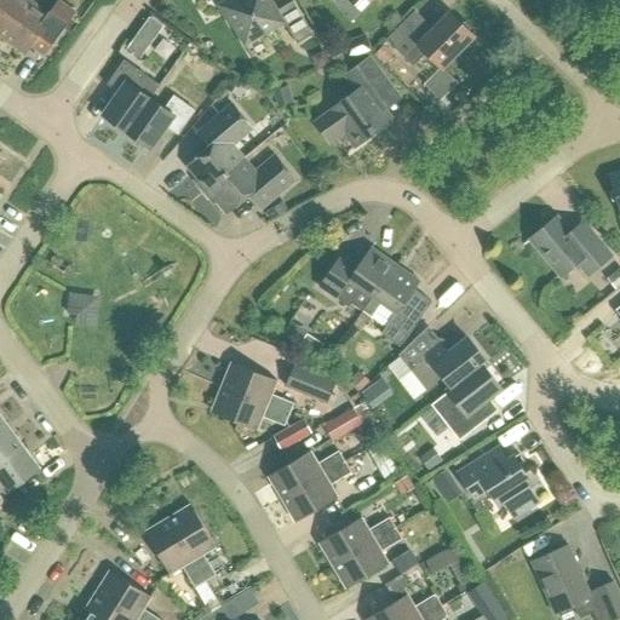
[(0,0),(0,35),(6,40),(33,3),(29,0),(0,0)]
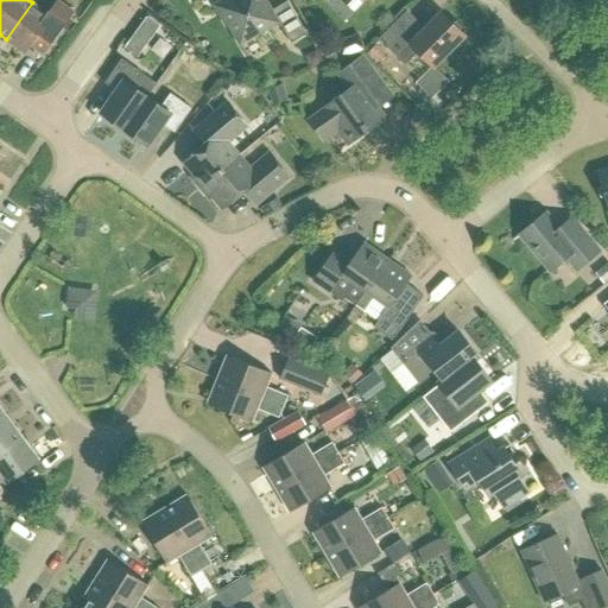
[(31,46),(44,55),(75,12),(57,0),(48,14),(32,2),(6,39),(26,54),(31,46)]
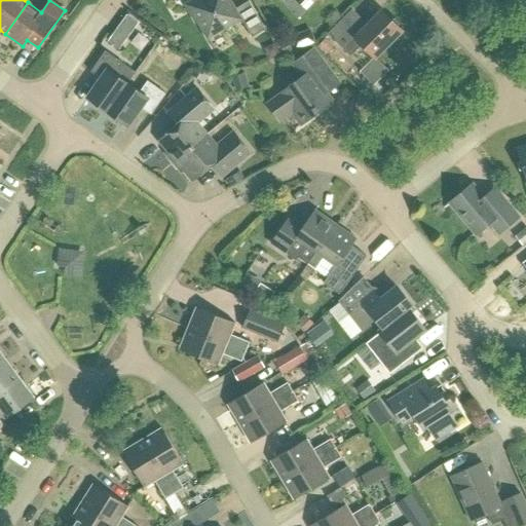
[(192,0),(185,5),(195,23),(197,22),(208,40),(241,20),(252,37),(265,30),(249,1),(235,9),(230,0),(192,0)]
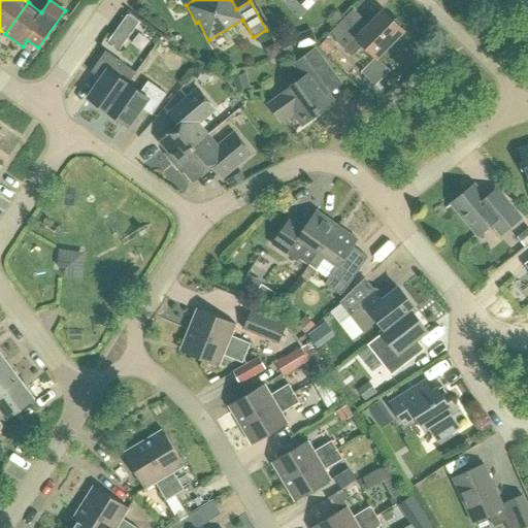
[(364,32),(355,23),(337,41),(352,57),(363,45),(375,58),(403,30),(384,11),(364,32)]
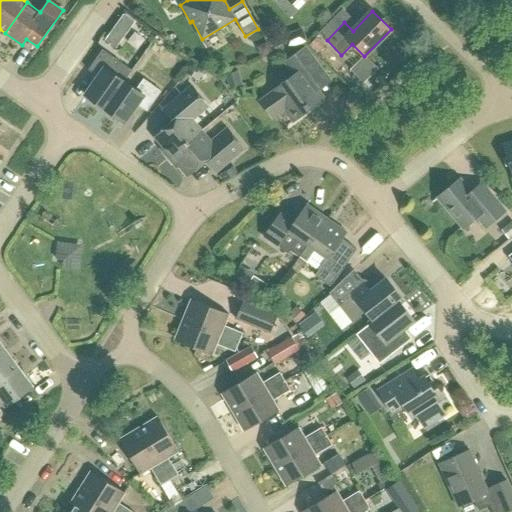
[(108,32),(120,40),(126,30),(115,22),(108,32)]
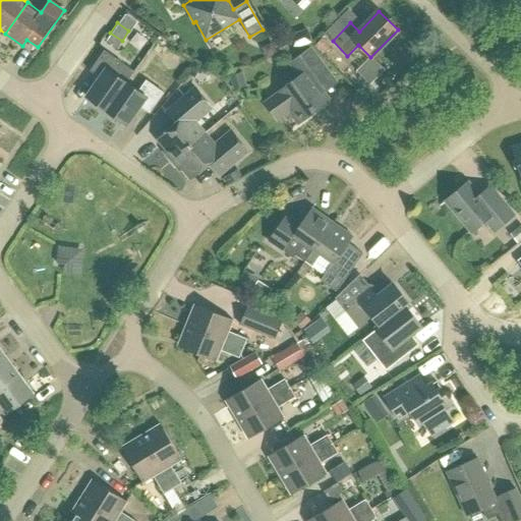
[(288,38),(292,49),(311,43),(307,32),(288,38)]
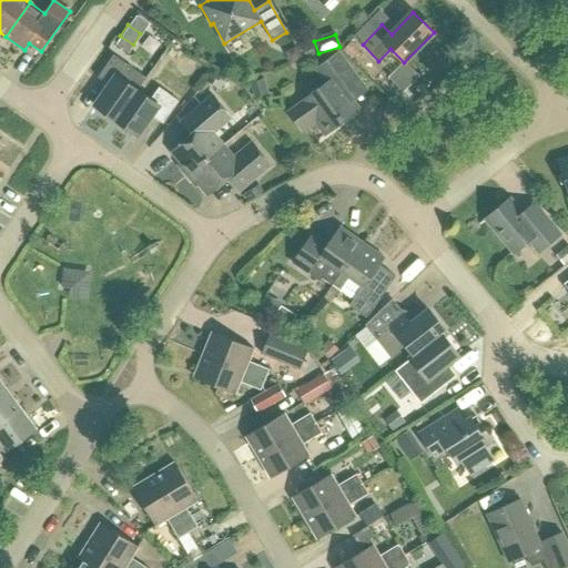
[(340,49),(350,59),(358,49),(348,40),(340,49)]
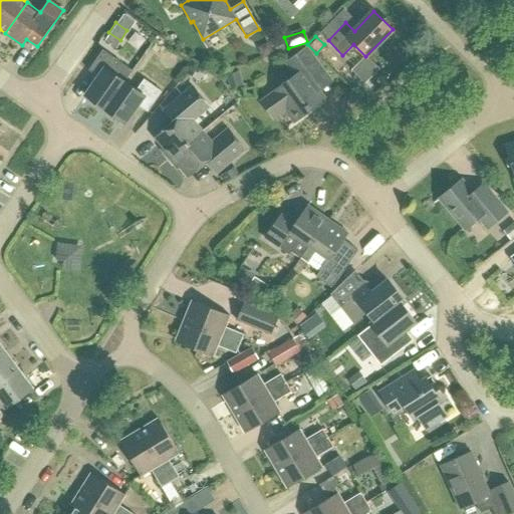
[(268,43),(263,46),(261,51),(263,56),(272,52),(268,43)]
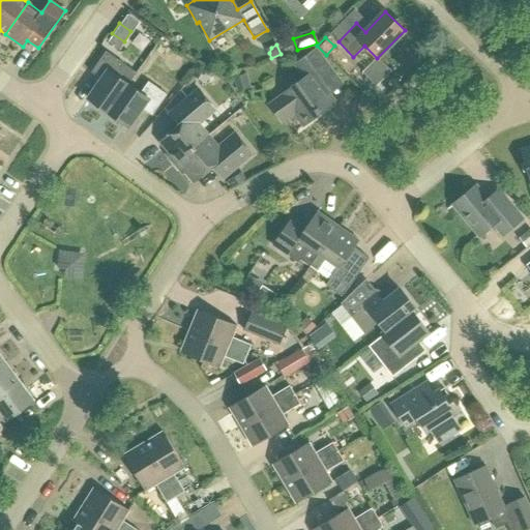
[(283,95),(269,105),(282,121),(295,112),(296,113),(294,114),(303,126),(335,102),(330,94),(343,85),(316,49),(312,52),(299,61),(294,65),(303,79),(282,94),(283,95)]
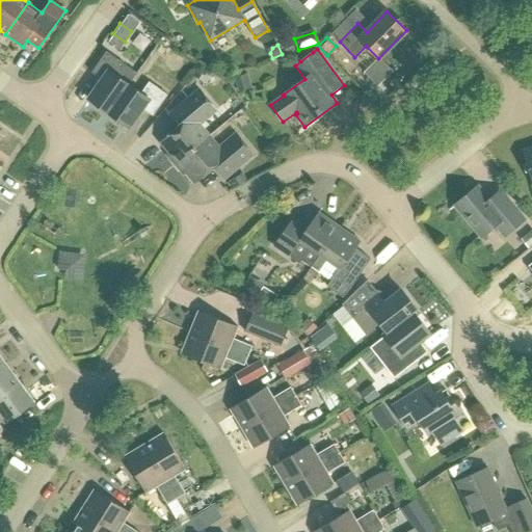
[(88,99),(109,113),(129,85),(129,84),(137,73),(107,52),(91,73),(102,80),(88,99)]
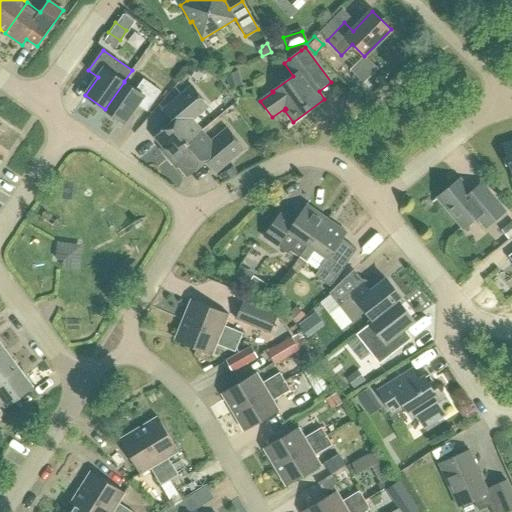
[(356,75),(365,84),(380,70),(370,60),(356,75)]
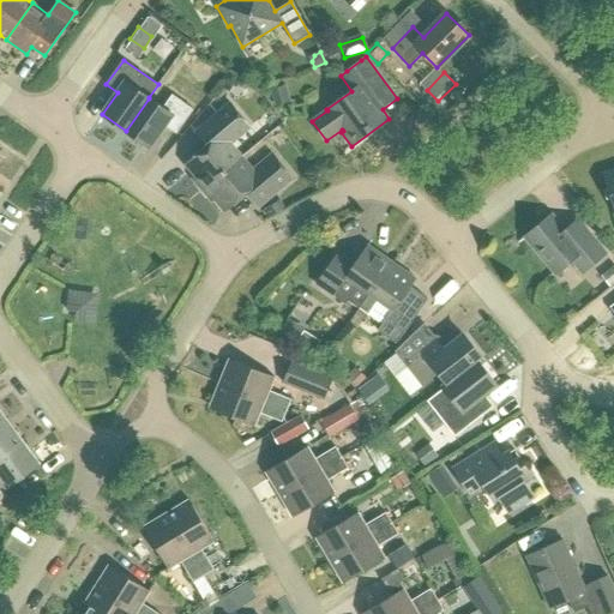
[(126,131),(149,148),(164,126),(176,134),(194,109),(173,95),(163,108),(149,98),(126,131)]
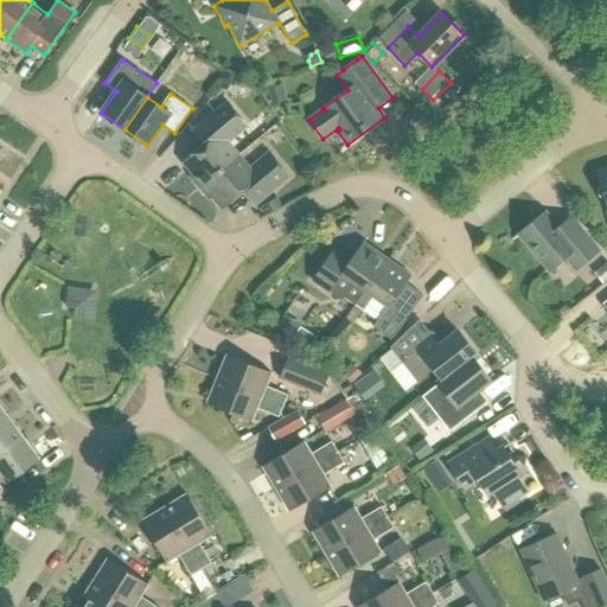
[(195,181),(199,189),(240,155),(229,141),(248,126),(228,102),(193,132),(204,145),(183,163),(195,177),(195,181)]
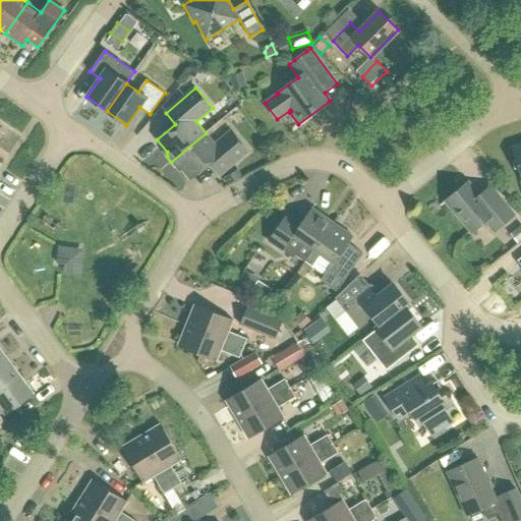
[(181,168),(190,180),(209,164),(219,176),(248,152),(232,131),(216,145),(206,133),(171,162),(176,167),(181,168)]
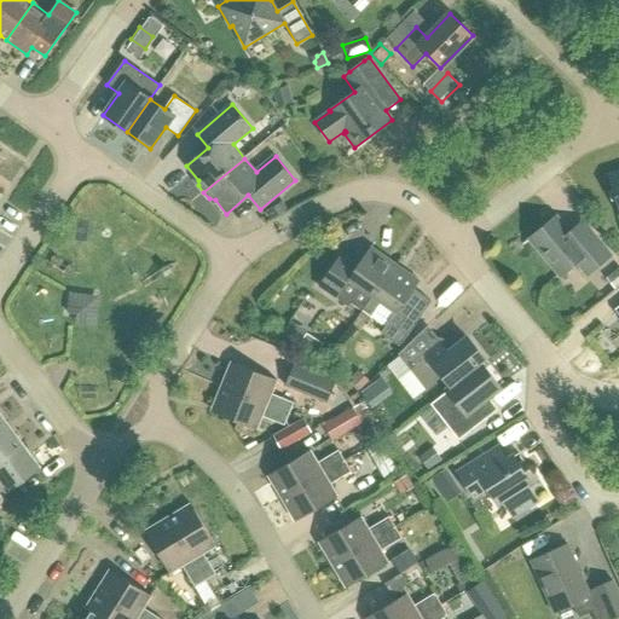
[(284,203),(266,212),(271,220),(288,210),(284,203)]
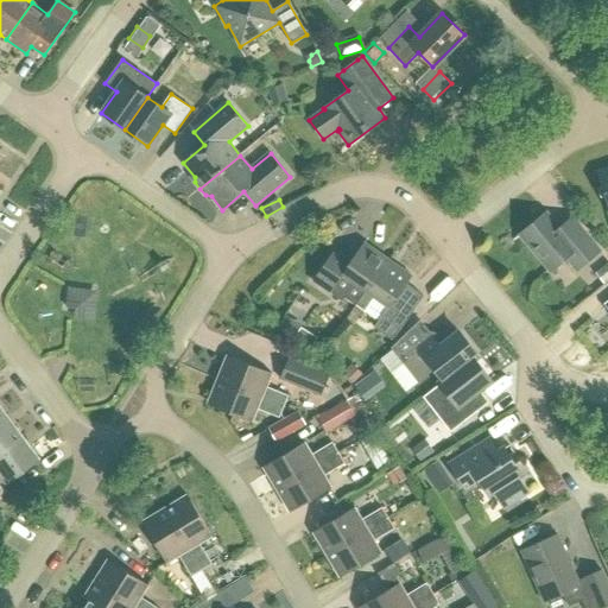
[(586,263),(599,251),(577,226),(565,236),(546,213),(520,234),(550,271),(567,258),(574,266),(583,259),(586,263)]
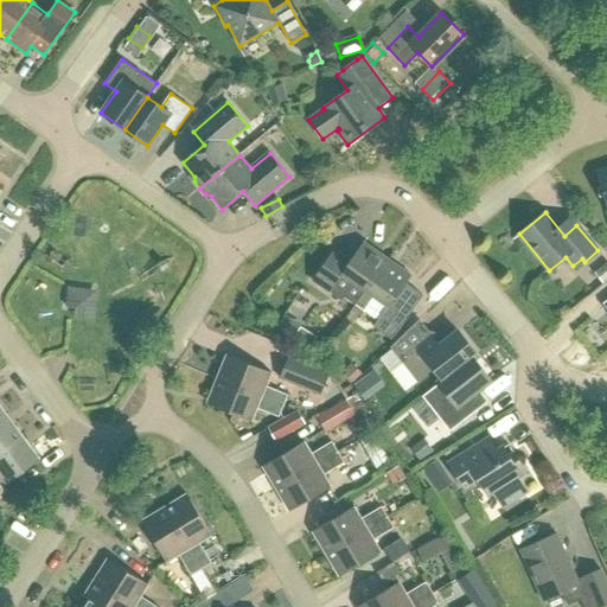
[(334,250),(313,281),(330,293),(332,288),(346,299),(356,305),(388,259),(363,242),(351,261),(334,250)]
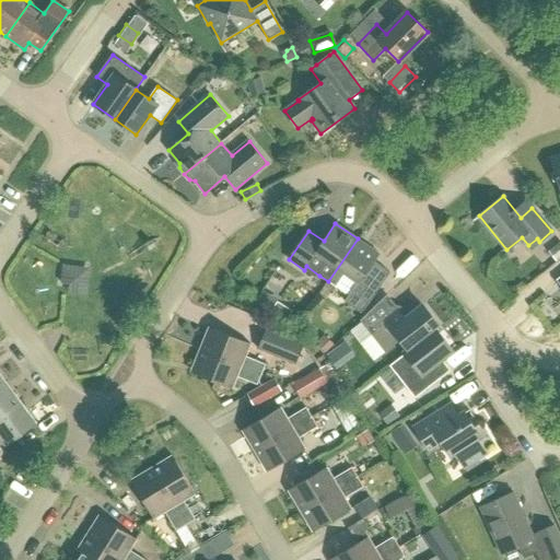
[(358,238),(328,281),(336,287),(345,273),(358,283),(345,302),(361,313),(365,308),(391,272),(374,261),(380,254),(358,238)]
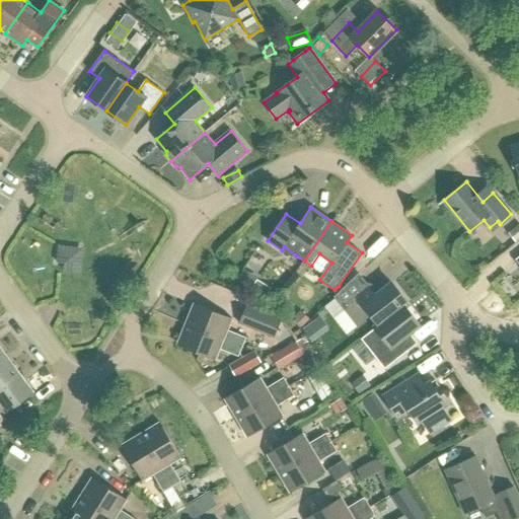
[(504,233),(512,243),(518,236),(518,227),(516,224),(504,233)]
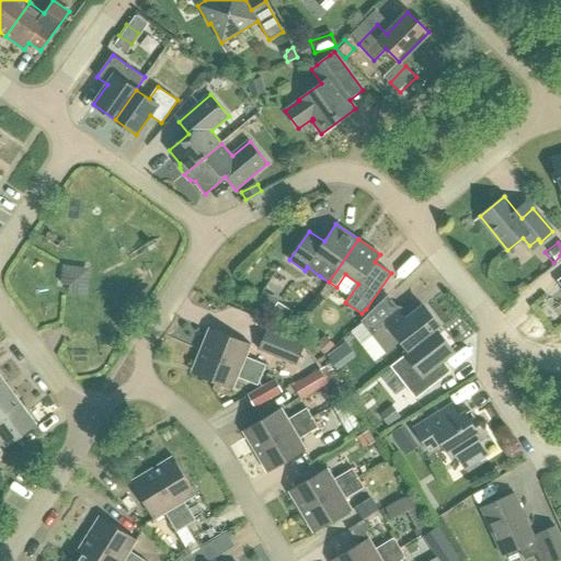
[(70,285),(72,267),(64,266),(61,284),(70,285)]
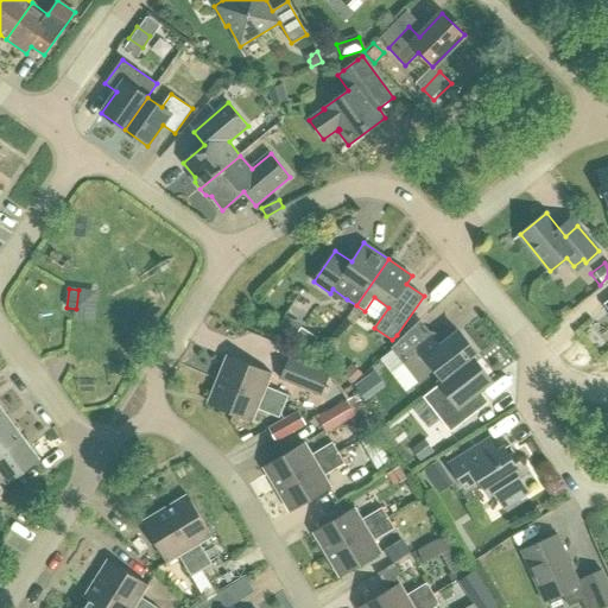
[(285,316),(274,333),(290,343),(301,327),(285,316)]
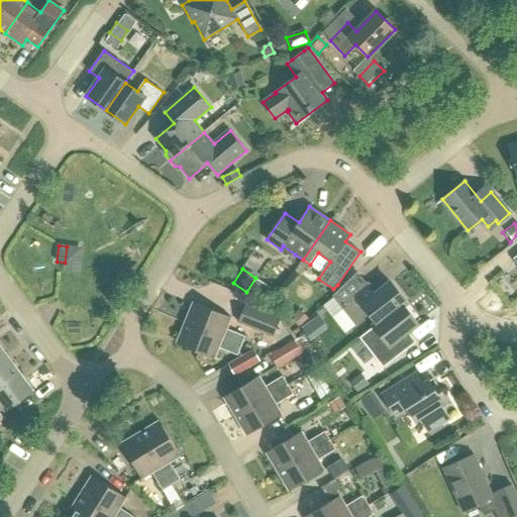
[(354,276),(333,298),(339,306),(339,307),(354,327),(365,319),(371,327),(368,330),(358,336),(359,338),(406,302),(391,283),(378,293),(372,297),(354,276)]
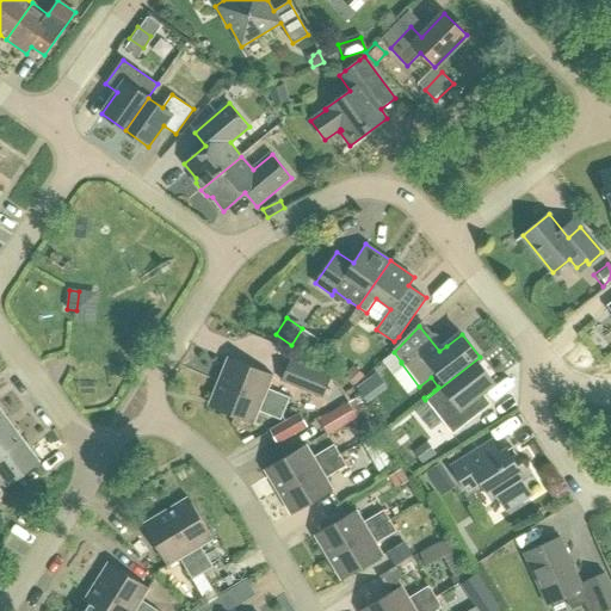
[(480,357),(425,400),(452,434),(488,407),(477,394),(493,382),(476,360),(480,357)]
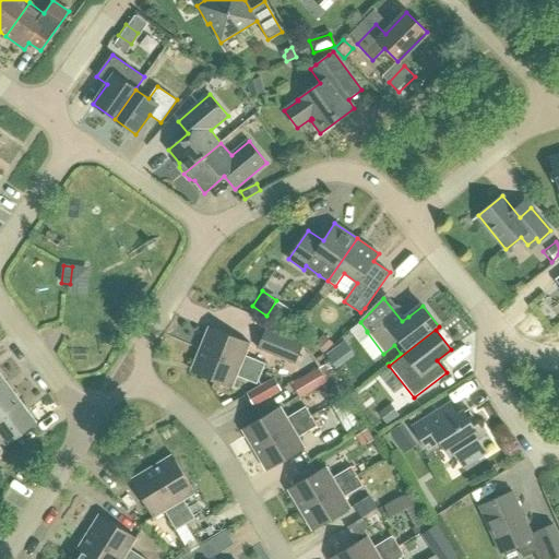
[(200,349),(261,375),(265,364),(245,355),(250,343),(214,329),(212,335),(206,333),(200,349)]
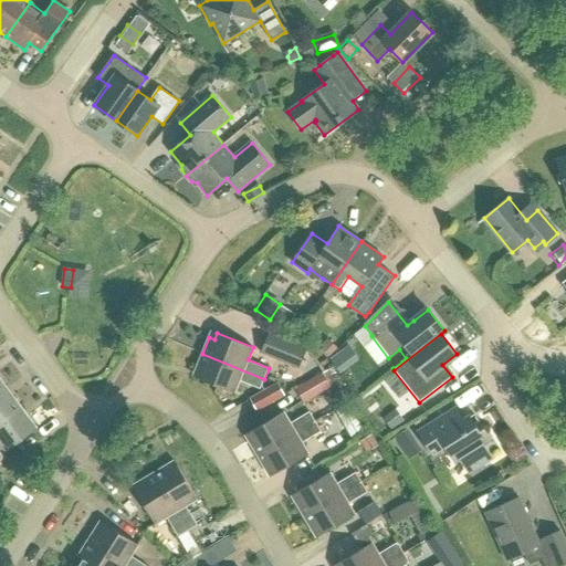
[(102,357),(85,335),(69,348),(85,369),(102,357)]
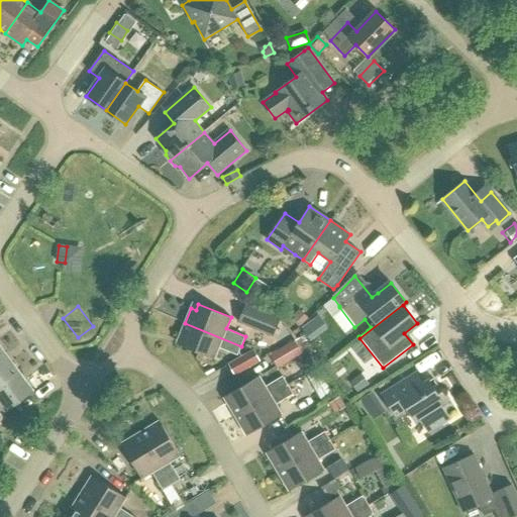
[(247,308),(242,321),(266,330),(267,328),(272,331),(276,320),(247,308)]
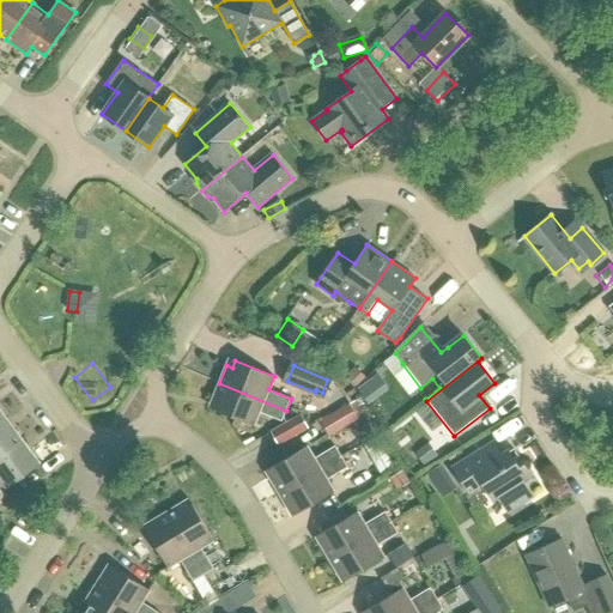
[(345,377),(354,387),(363,377),(352,368),(345,377)]
